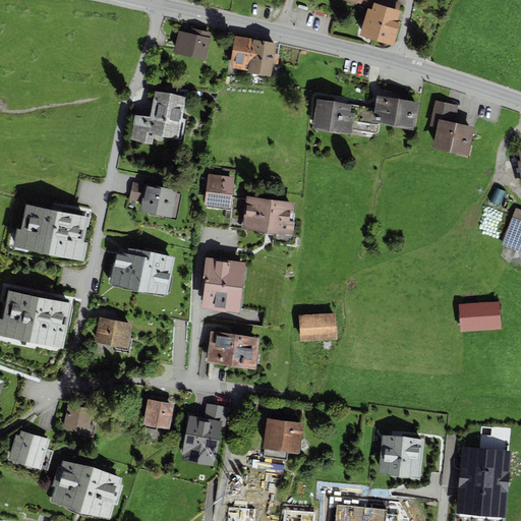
[(375,5),(373,4),(371,10),(368,9),(360,35),(393,44),(400,22),(398,21),(401,11),(398,10),(401,2),(392,0),(377,0),(377,2),(375,5)]
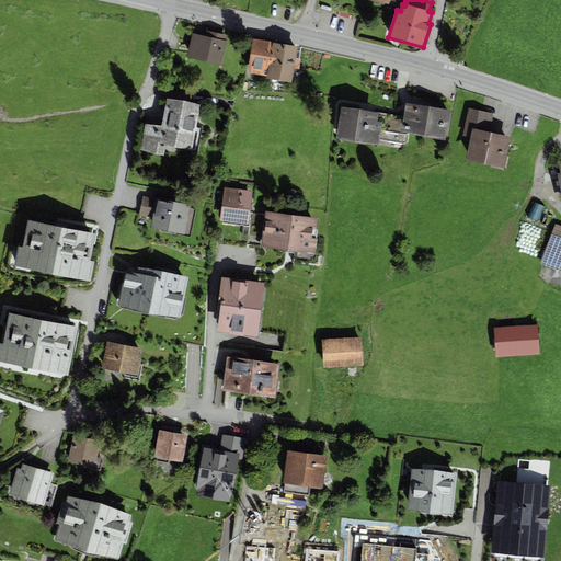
[(205,36),(192,33),(186,57),(221,65),(228,35),(206,31),(205,36)]
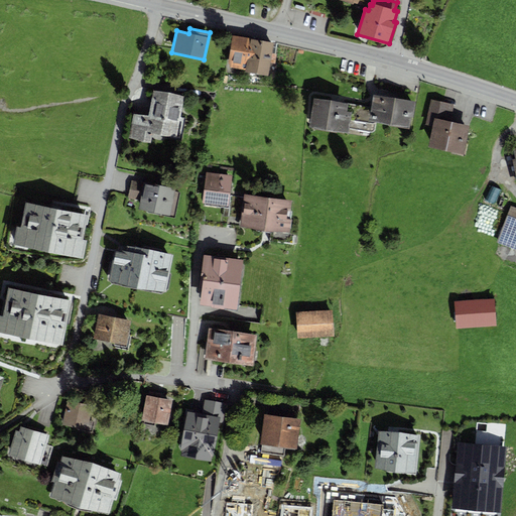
[(278,43),(232,35),(228,63),(230,63),(230,67),(245,70),(245,72),(268,76),(270,62),(274,63),(278,43)]
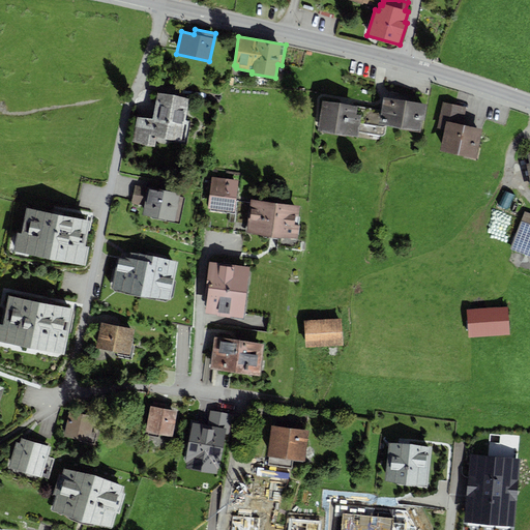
[(188,98),(157,93),(153,119),(137,116),(131,142),(155,147),(156,138),(180,142),(188,98)]
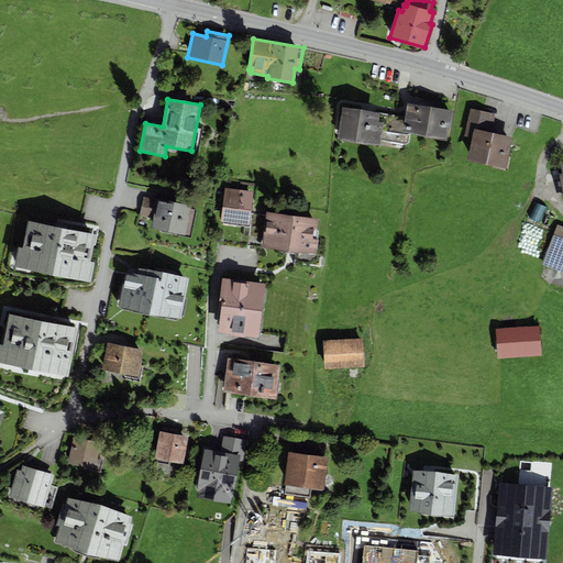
[(453,110),(407,103),(405,117),(403,132),(409,133),(448,139),(453,110)]
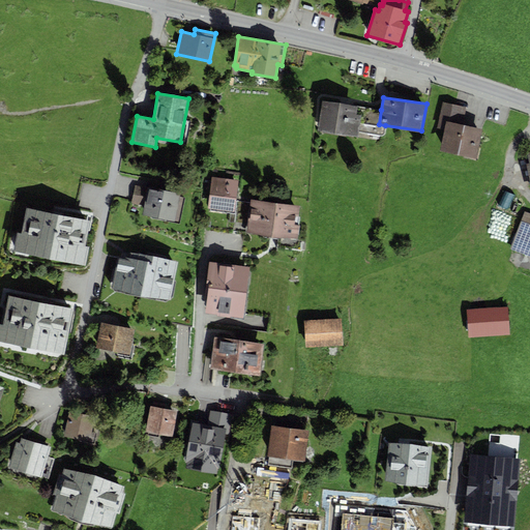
[(357,106),(322,100),(318,130),(358,137),(358,133),(361,115),(356,114),(357,106)]
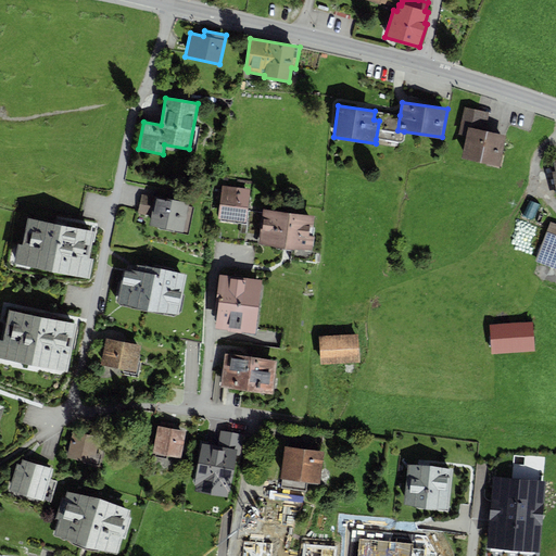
[(489,112),(464,106),(458,135),(466,137),(462,158),(498,165),(505,136),(484,131),(489,112)]
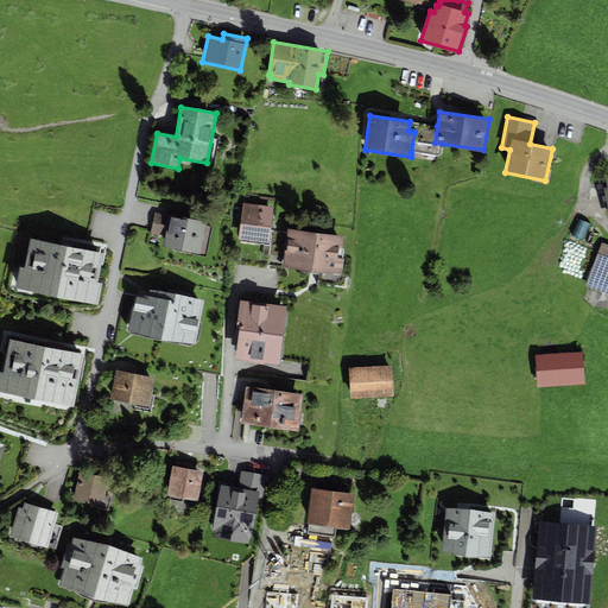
[(437,126),(410,121),(409,131),(415,132),(411,152),(436,157),(438,156),(439,156),(441,154),(442,153),(442,144),(435,143),(437,126)]
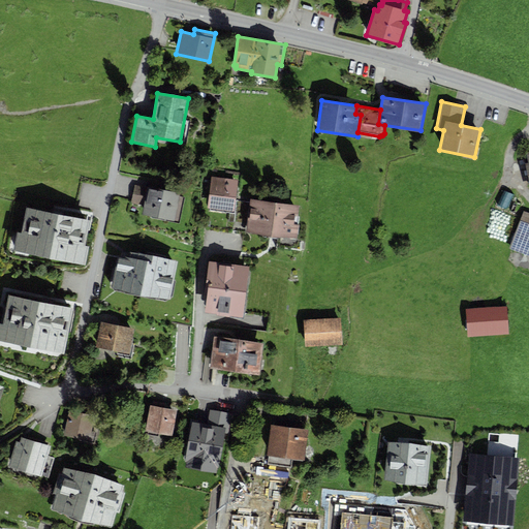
[(238,180),(211,177),(207,209),(234,212),(238,180)]
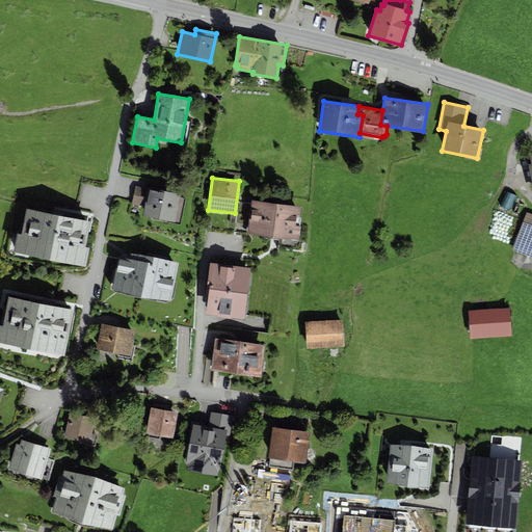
[(180,194),(135,186),(132,204),(144,207),(142,216),(166,220),(166,221),(180,224),(185,198),(180,197),(180,194)]
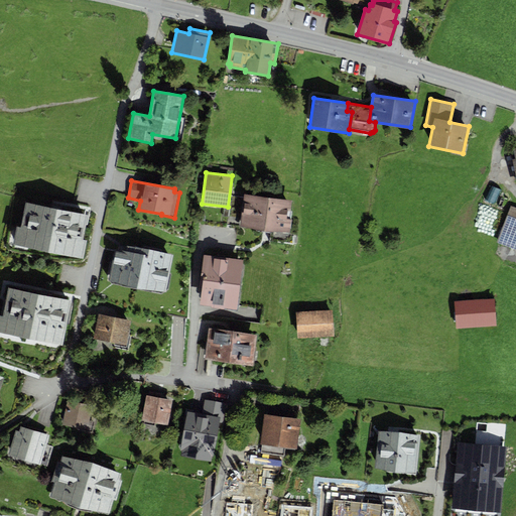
[(292,201),(244,194),(240,226),(289,232),(292,211),(290,211),(292,201)]
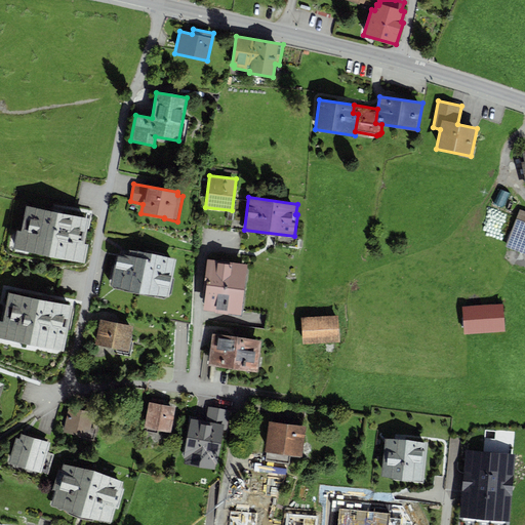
[(89,219),(26,206),(21,231),(16,230),(13,248),(84,264),(88,245),(83,244),(89,219)]
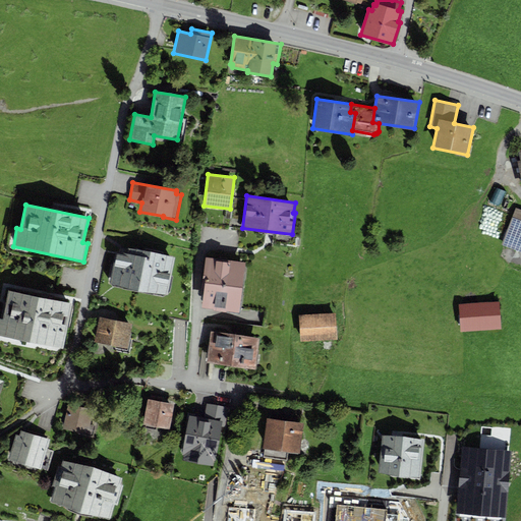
[(520,211),(516,210),(503,246),(520,252),(520,211)]
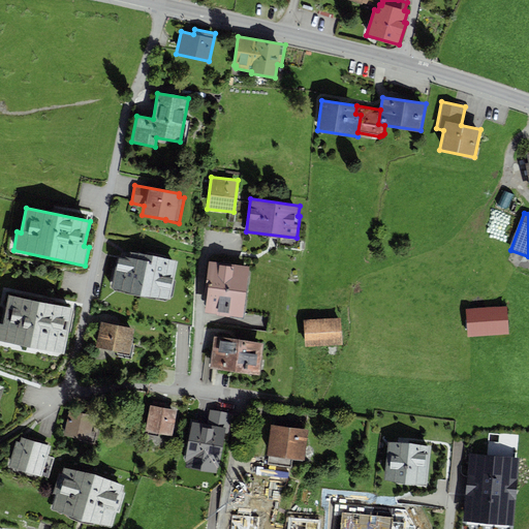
[(127,255),(117,253),(110,289),(170,302),(179,260),(128,250),(127,255)]
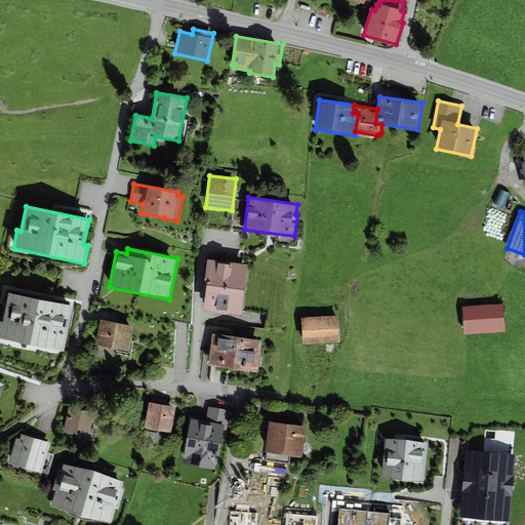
[(247,265),(207,258),(204,279),(207,280),(203,309),(241,316),(247,265)]
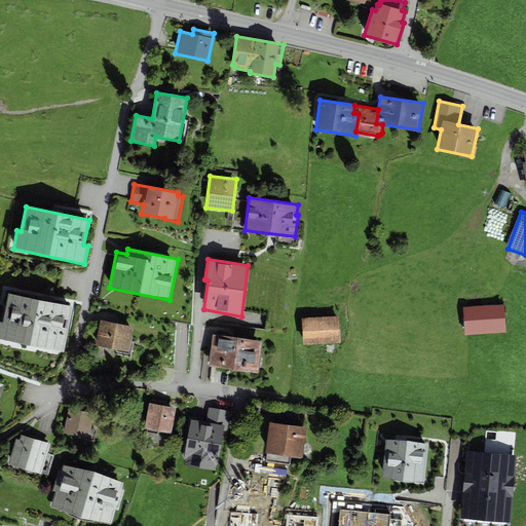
[(72,306),(9,294),(3,323),(0,322),(0,339),(64,352),(72,306)]
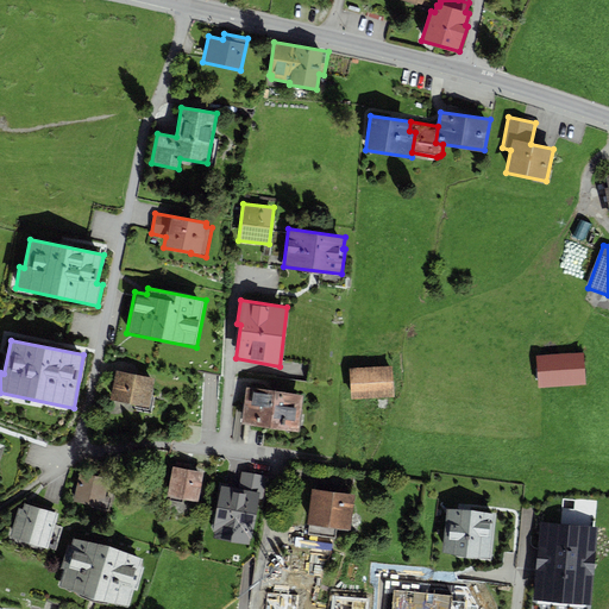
[(583,352),(535,356),(538,388),(585,384),(583,352)]
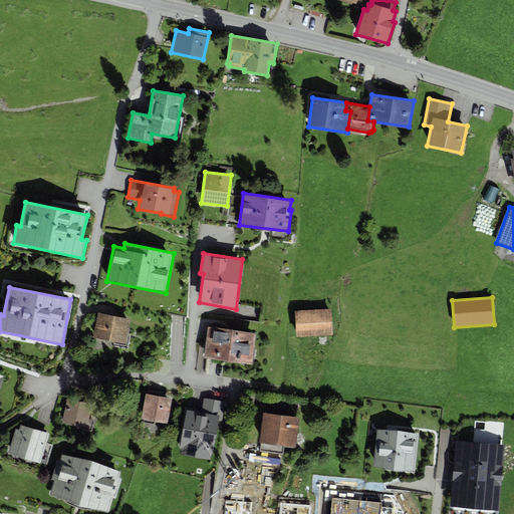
[(331,309),(295,311),(296,337),(332,335),(331,309)]
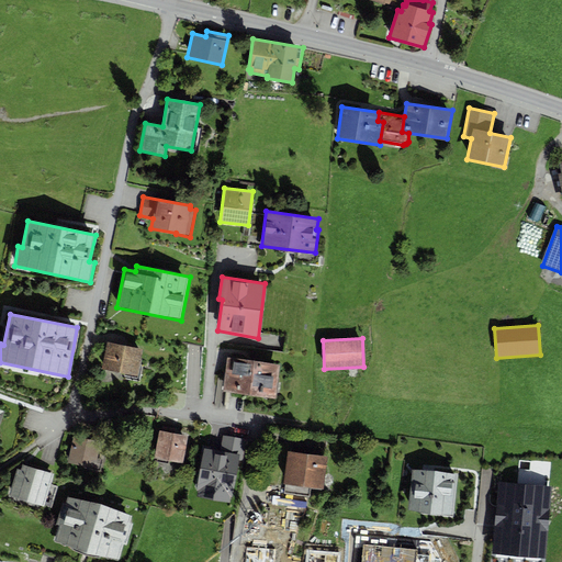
[(143,349),(108,341),(101,369),(137,377),(143,349)]
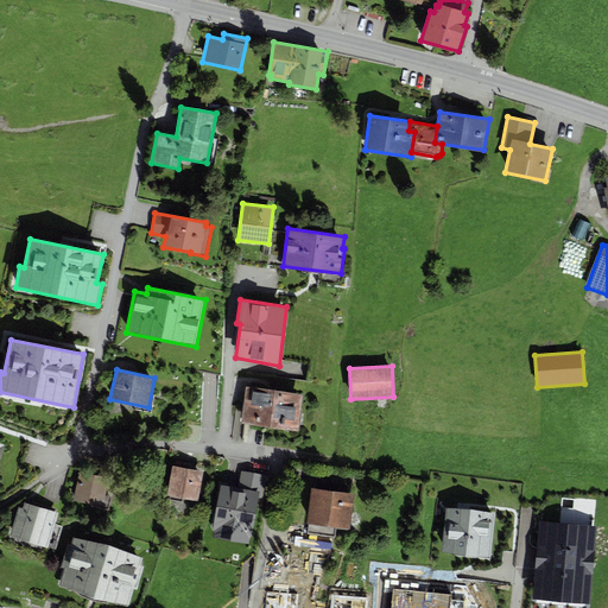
[(303,394),(246,386),(240,423),(298,431),(303,394)]
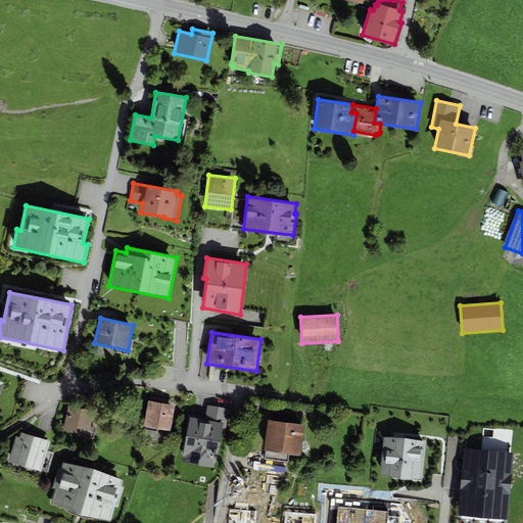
[(175,406),(148,400),(144,426),(170,430),(175,406)]
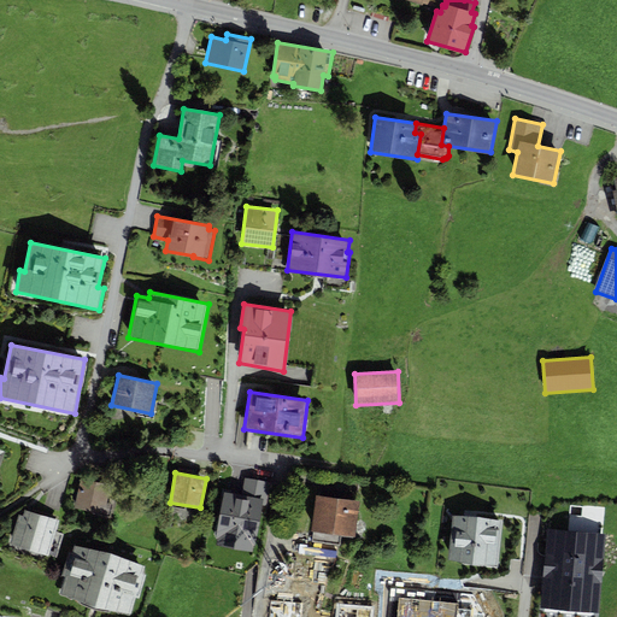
[(111,485),(81,477),(75,507),(92,511),(92,513),(111,518),(115,500),(107,499),(111,485)]
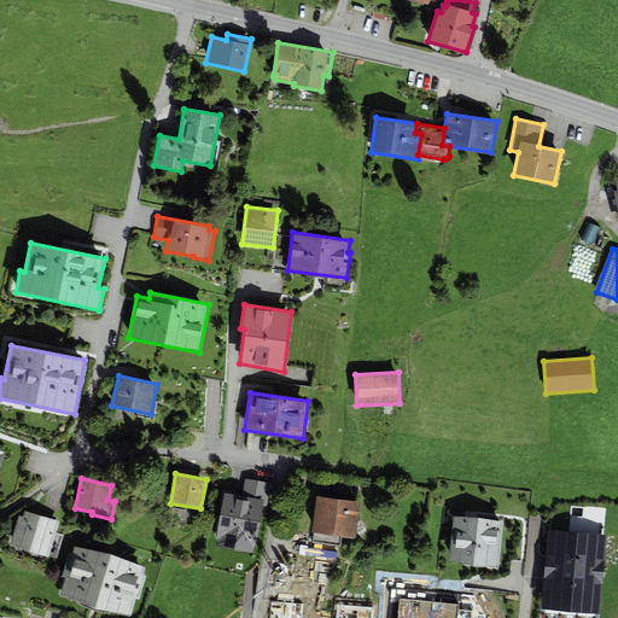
[(255,491),(223,487),(217,529),(249,534),(255,491)]
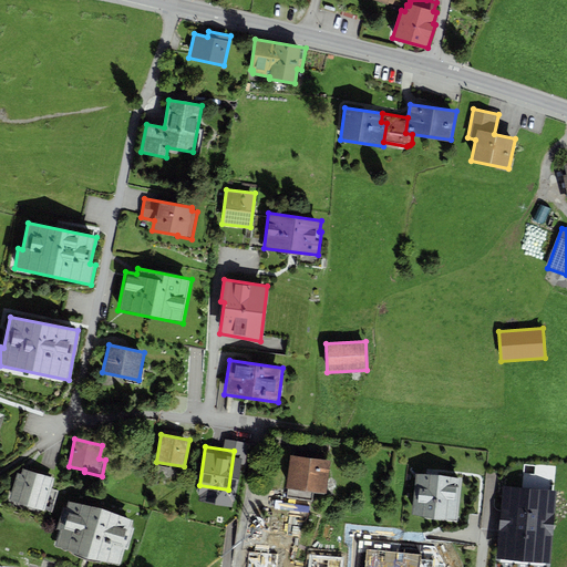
[(331,460),(289,455),(286,487),(315,491),(313,494),(327,495),(331,460)]
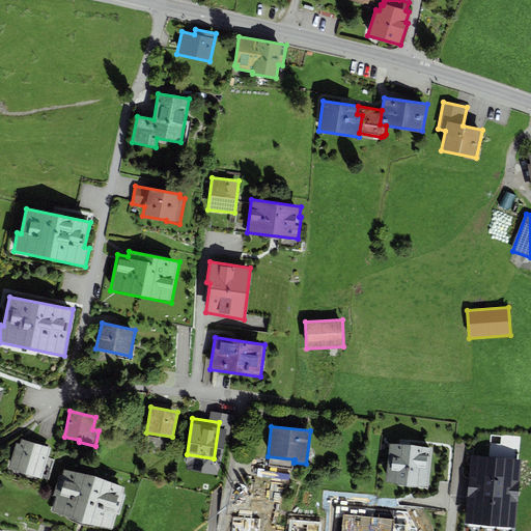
[(16,443),(8,468),(40,478),(50,448),(21,439),(20,444),(16,443)]
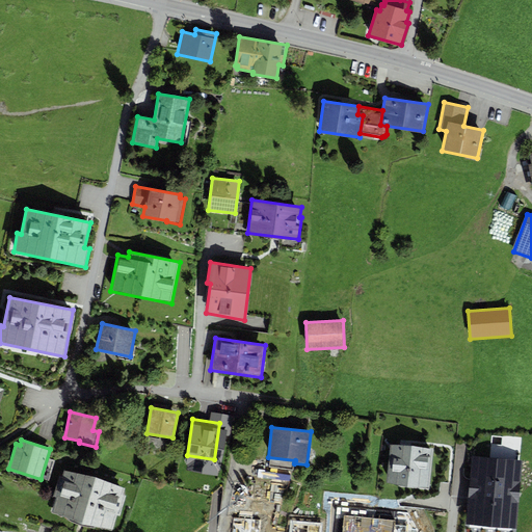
[(432,448),(391,444),(388,485),(429,488),(432,448)]
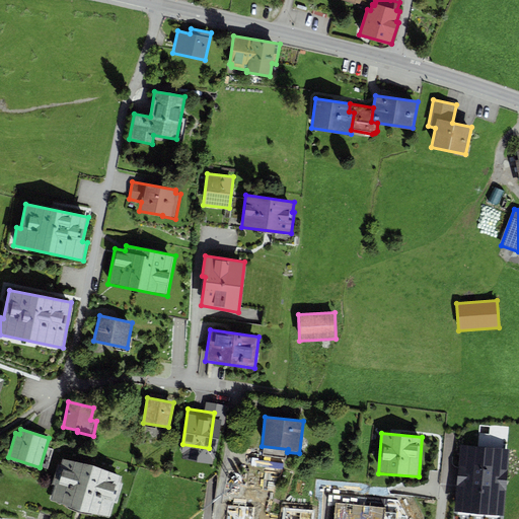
[(509,449),(460,446),(455,512),(504,515),(509,449)]
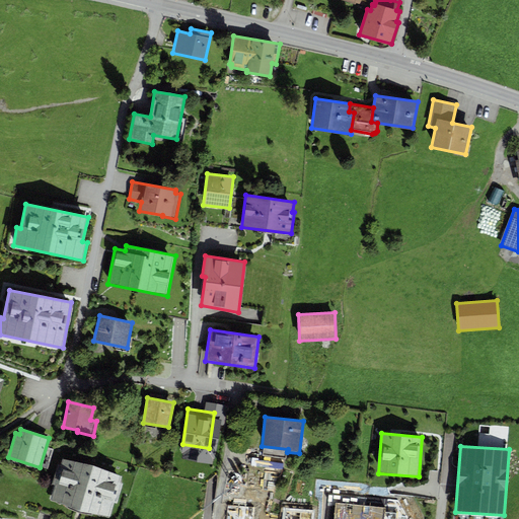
[(93,465),(63,459),(51,498),(80,511),(109,517),(122,476),(93,465)]
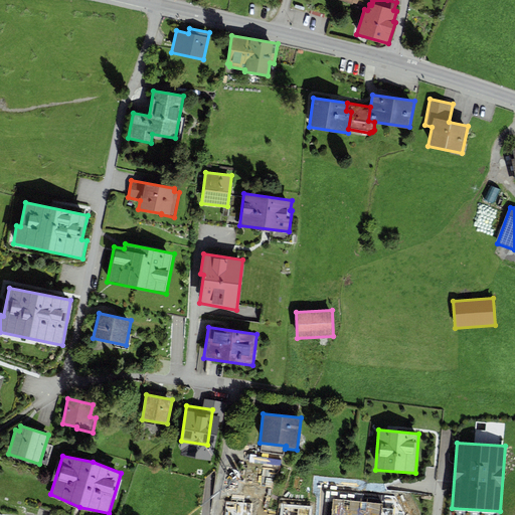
[(381,514),(382,504),(333,499),(331,514),(381,514)]
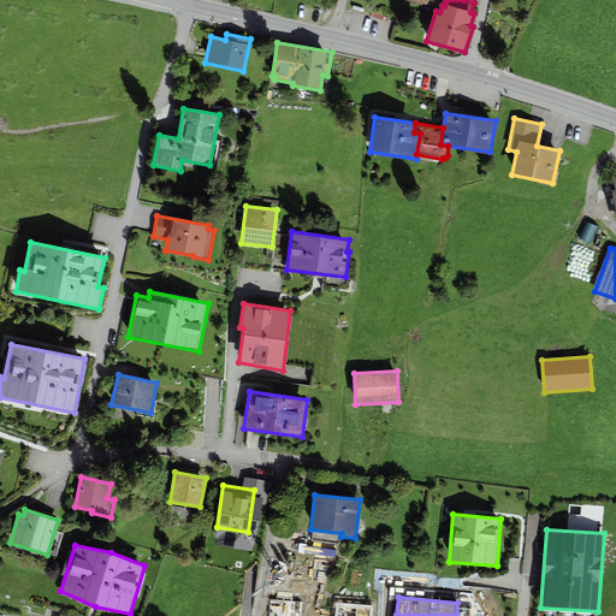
[(300,615),(301,600),(270,599),(268,615),(300,615)]
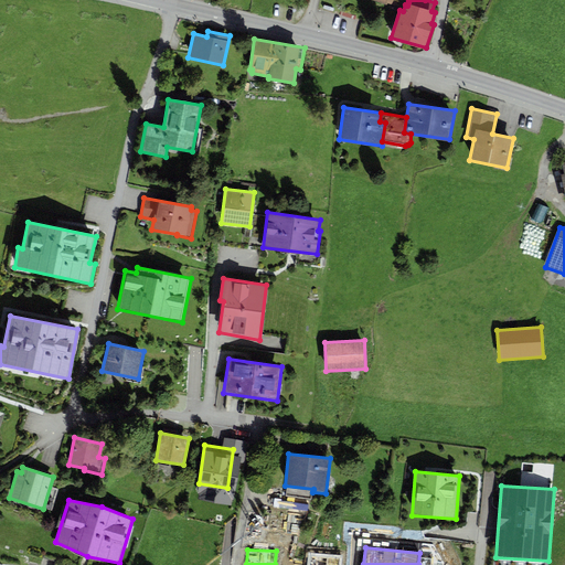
[(341,564),(342,556),(309,554),(307,564),(341,564)]
